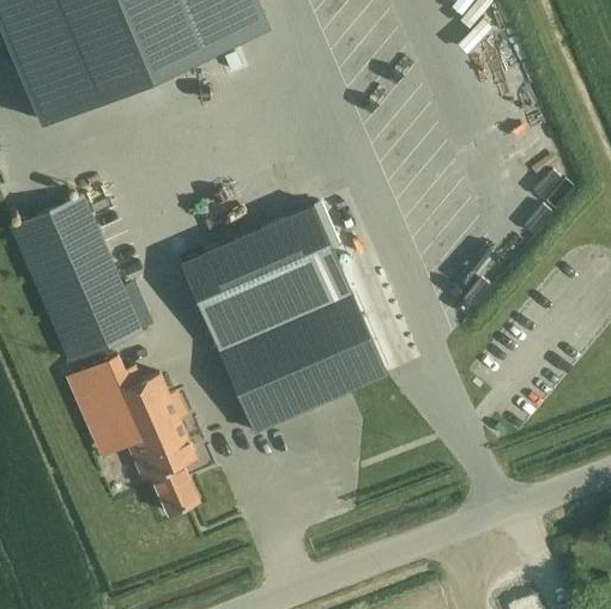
[(219,0),(0,0),(0,17),(44,119),(235,36),(219,0)]
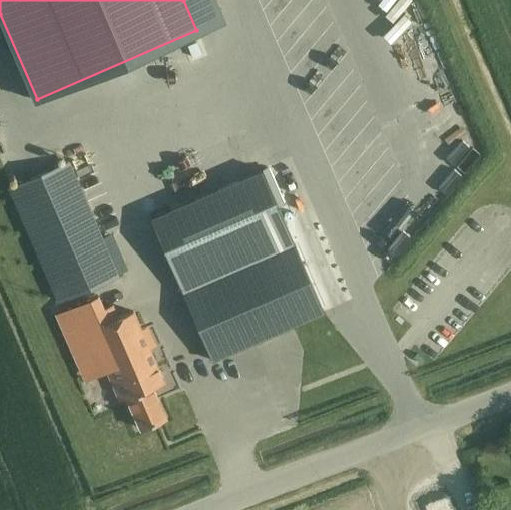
[(11,189),(61,305),(120,279),(69,164),(11,189)]
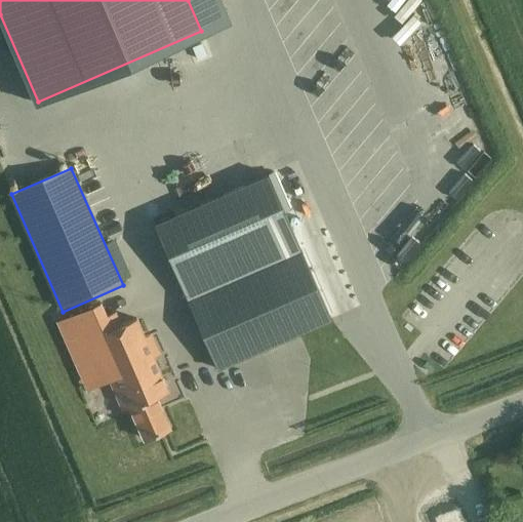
[(332,322),(303,254),(270,176),(155,226),(190,303),(219,371),(332,322)]
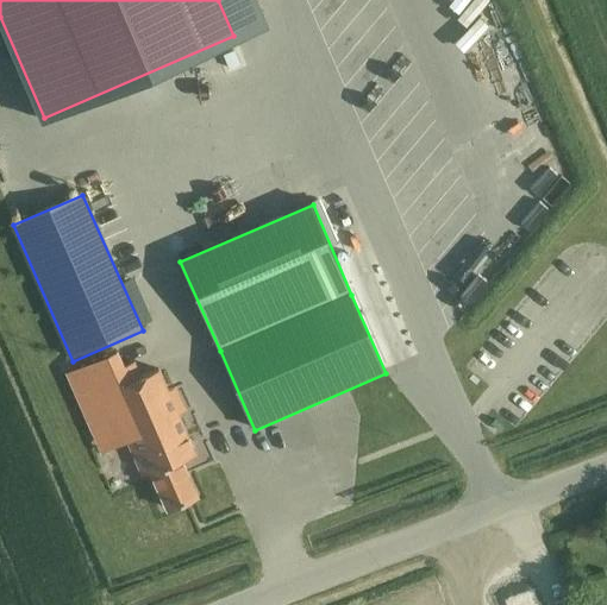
[(169,511),(199,498),(183,460),(196,454),(164,379),(136,392),(123,361),(73,383),(94,433),(120,421),(144,477),(152,473),(169,511)]
